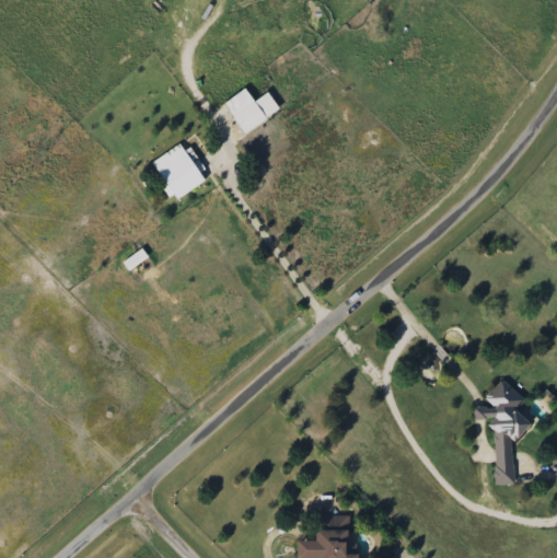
[(233,114),(269,92),(280,111),(244,132),(233,114)]
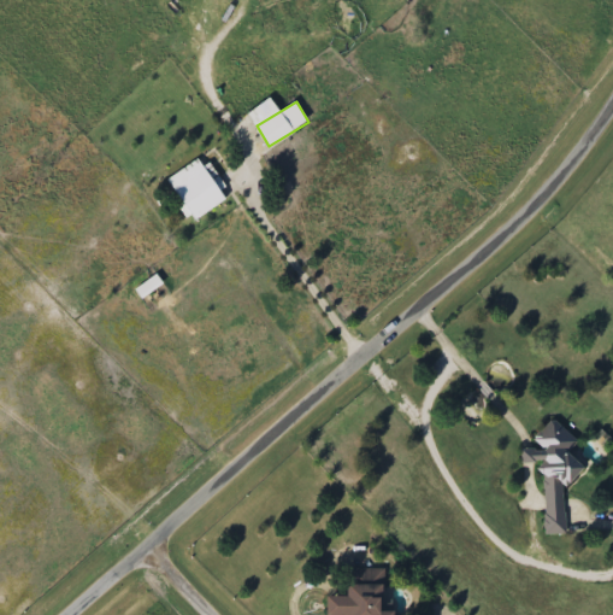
[(227,199),(195,220),(168,179),(199,158),(227,199)]
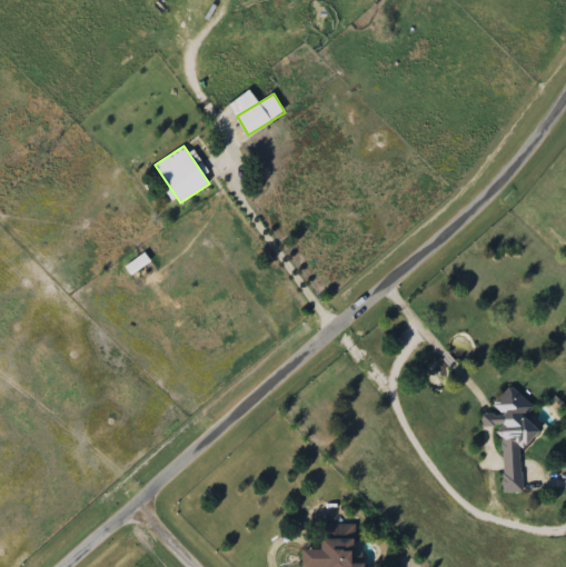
[(128,266),(132,274),(151,260),(146,254),(128,266)]
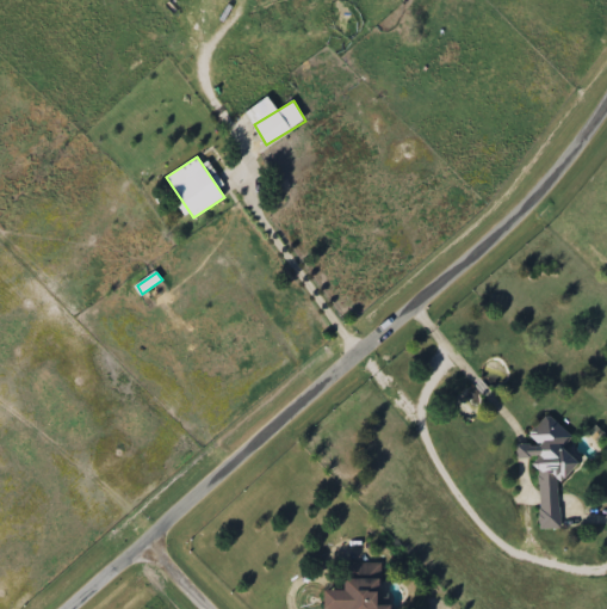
[(542,528),(540,456),(518,457),(518,449),(549,413),(574,436),(564,448),(578,461),(561,483),(562,528),(542,528)]
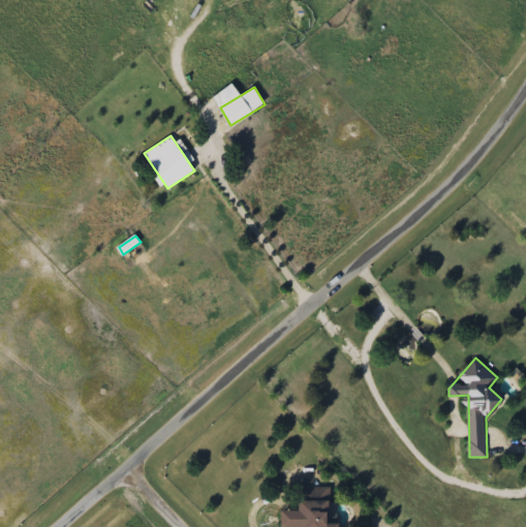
[(338,526),(279,526),(279,510),(298,510),(298,499),(327,500),(326,522),(338,522),(338,526)]
